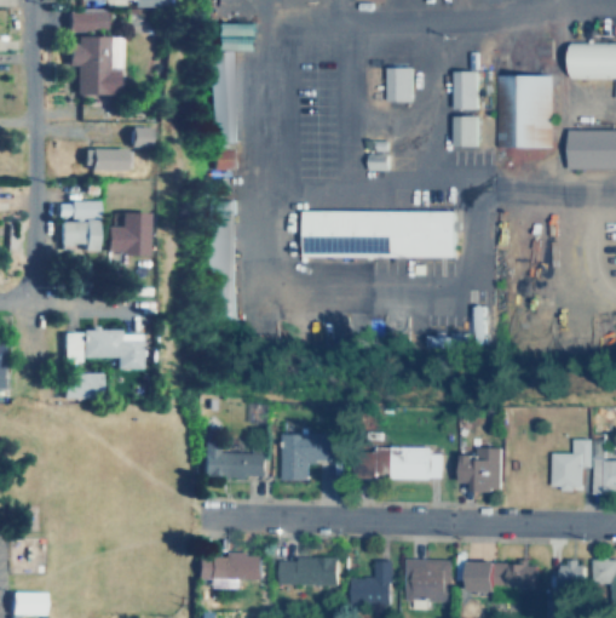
[(101,30),(103,12),(92,11),(90,29),(101,30)]
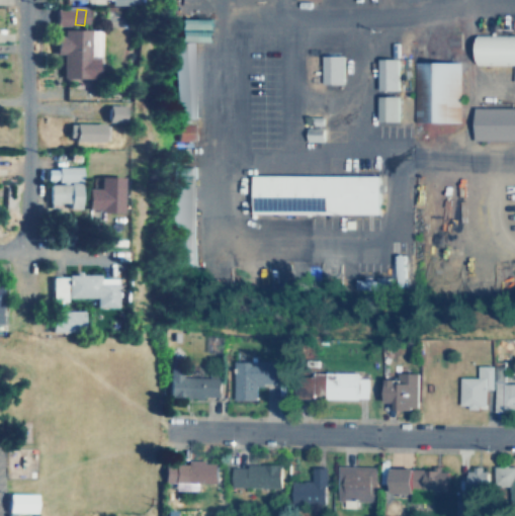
[(181,21),(181,30),(211,31),(212,21),(181,21)]
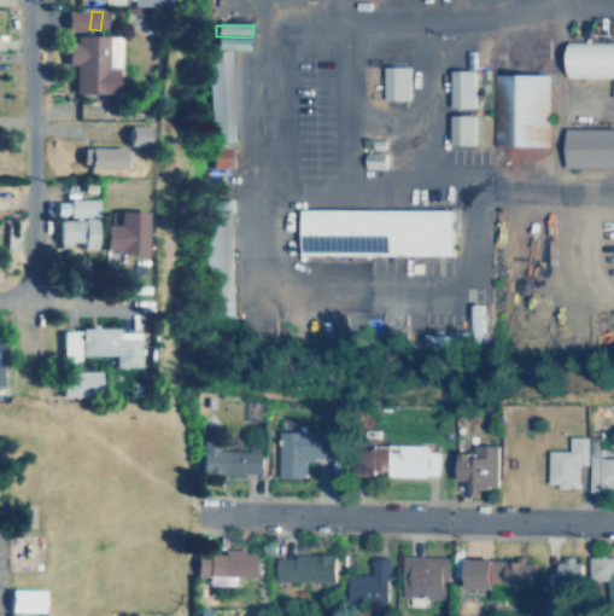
[(216,38),(216,50),(253,50),(253,39),(216,38)]
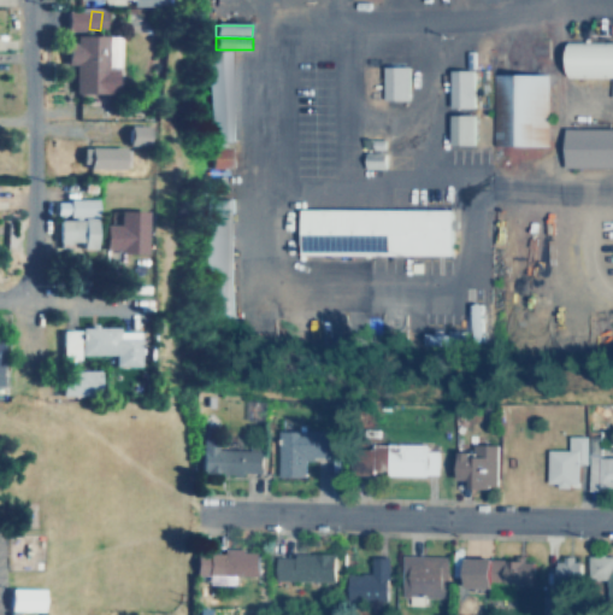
[(104,39),(72,39),(72,97),(104,97),(104,69),(116,69),(116,58),(104,58),(104,39)]
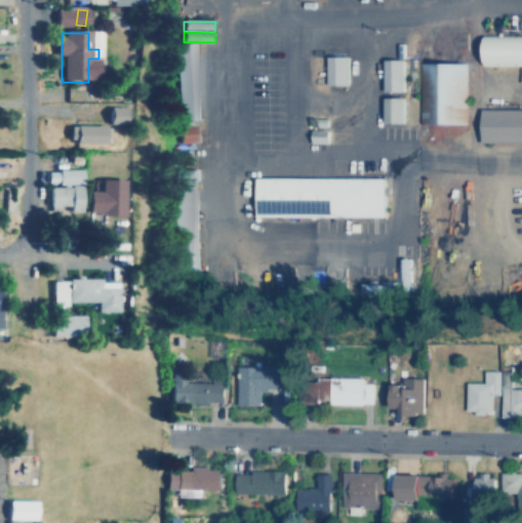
[(482,35),(521,35),(521,66),(482,66),(482,35)]
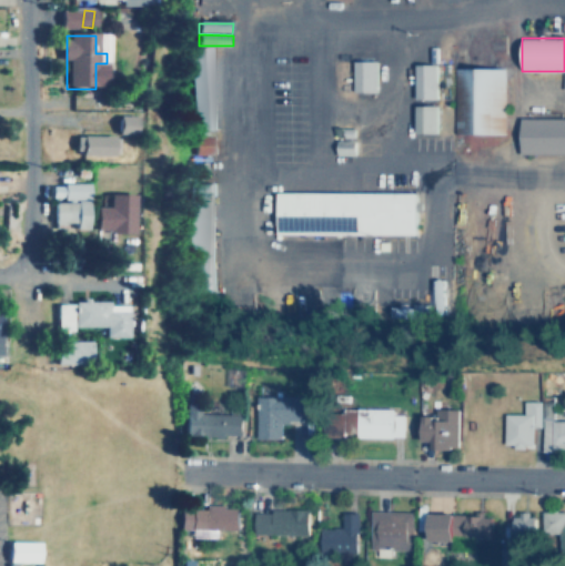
[(190,49),(195,132),(218,131),(212,47),(190,49)]
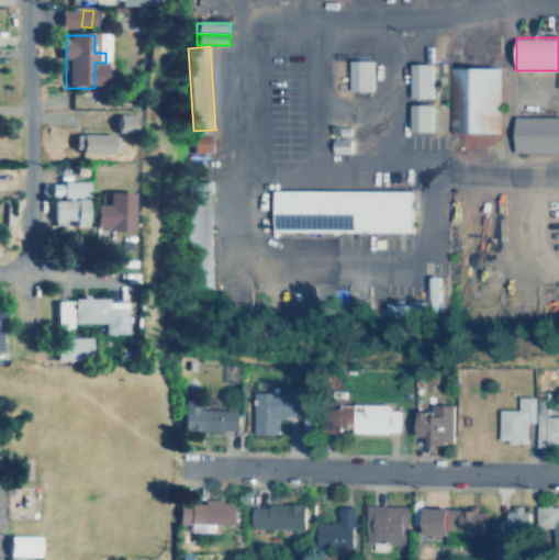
[(351,63),(372,63),(372,91),(351,91),(351,63)]
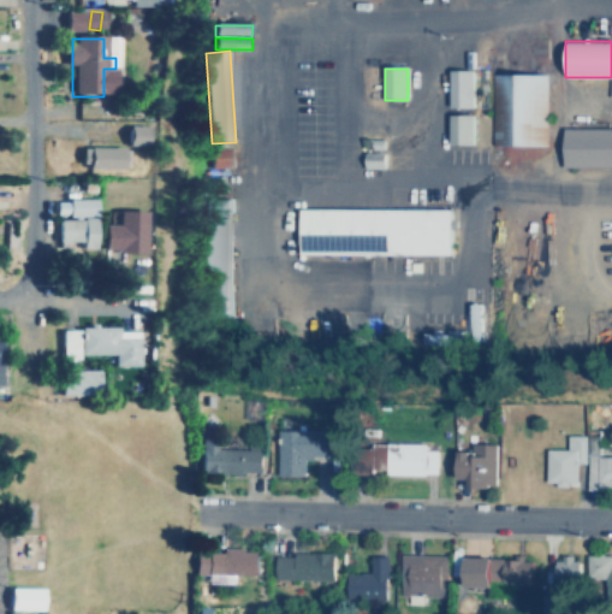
[(450,72),(471,71),(473,107),(451,107),(450,72)]
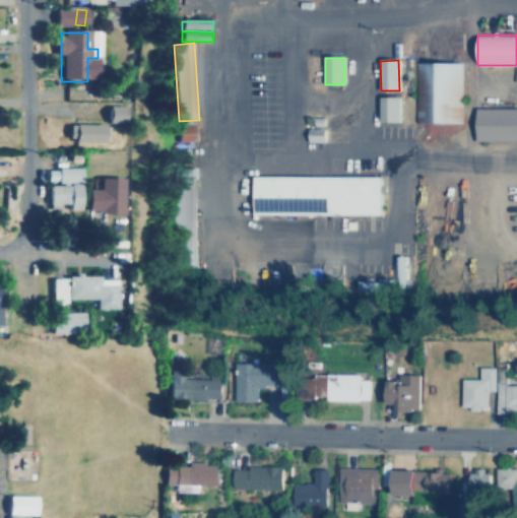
[(417,63),(463,63),(463,124),(417,124),(417,63)]
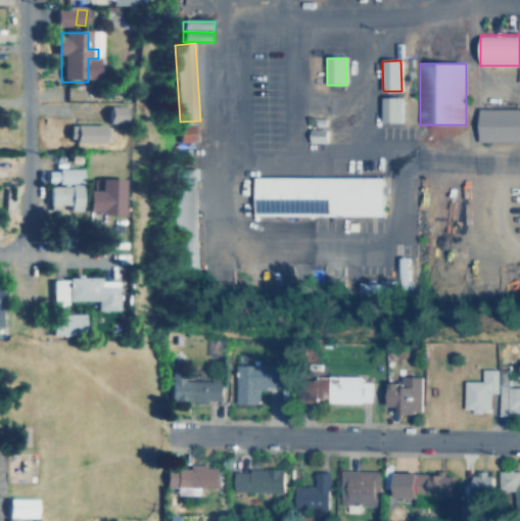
[(382,98),(403,98),(403,125),(382,125),(382,98)]
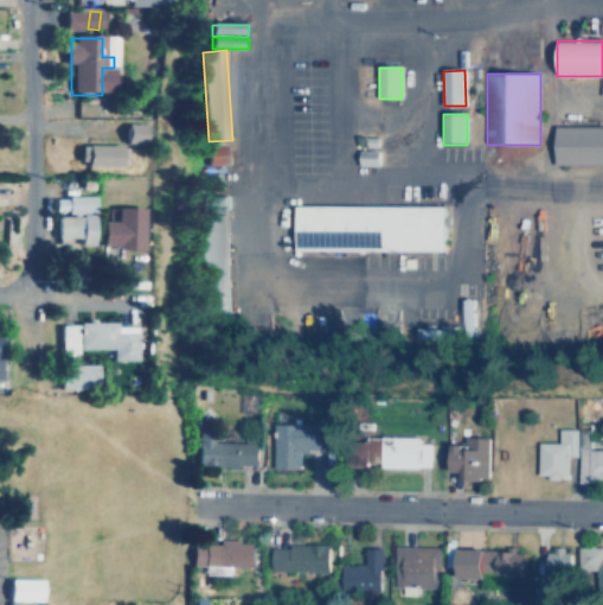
[(556,127),(602,127),(602,165),(556,165),(556,127)]
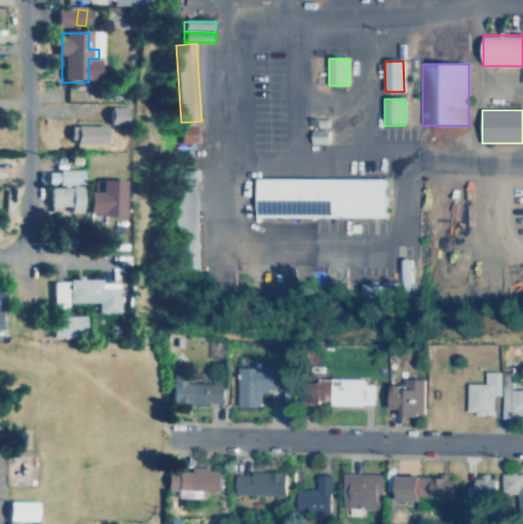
[(105,127),(120,127),(121,111),(105,111),(105,127)]
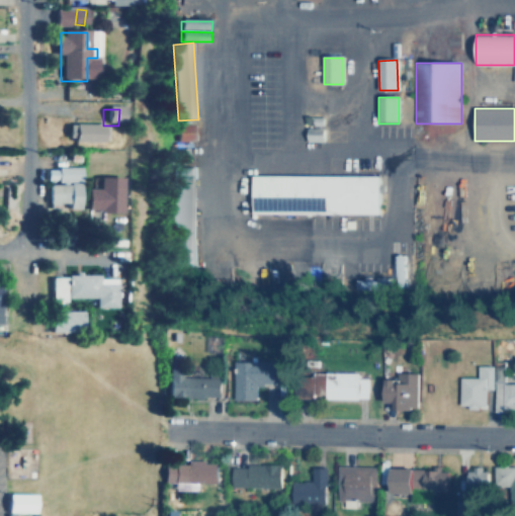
[(306,117),(325,118),(325,126),(306,126),(306,117)]
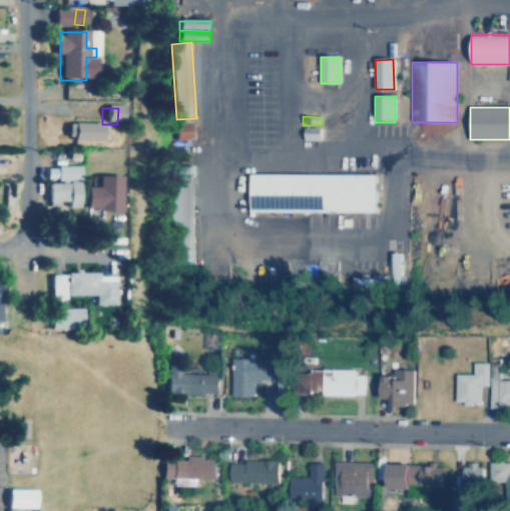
[(64,143),(99,143),(99,125),(64,125),(64,143)]
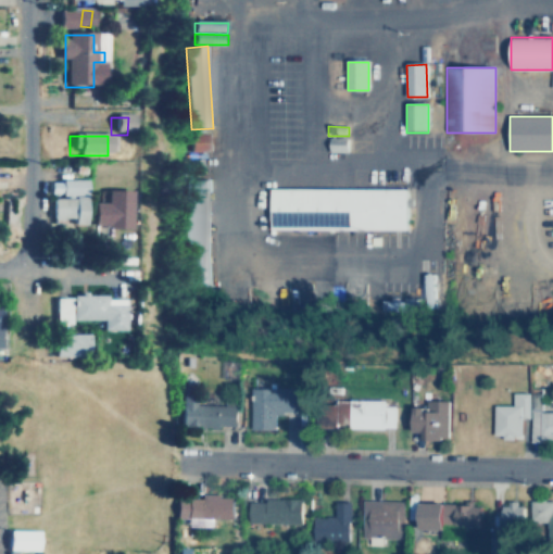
[(192,137),(211,136),(212,151),(193,152),(192,137)]
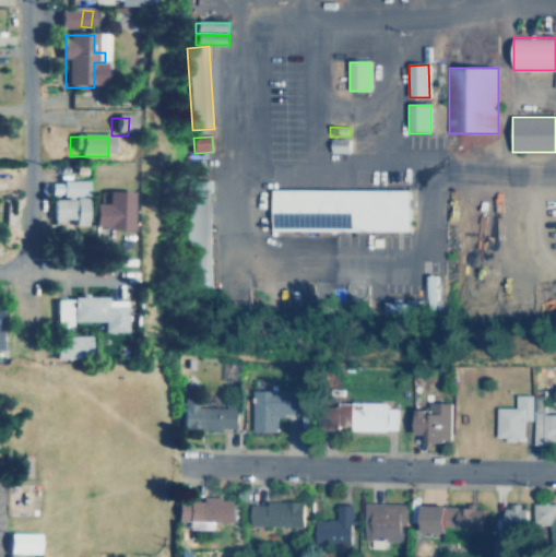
[(332,139),(351,139),(351,154),(332,154),(332,139)]
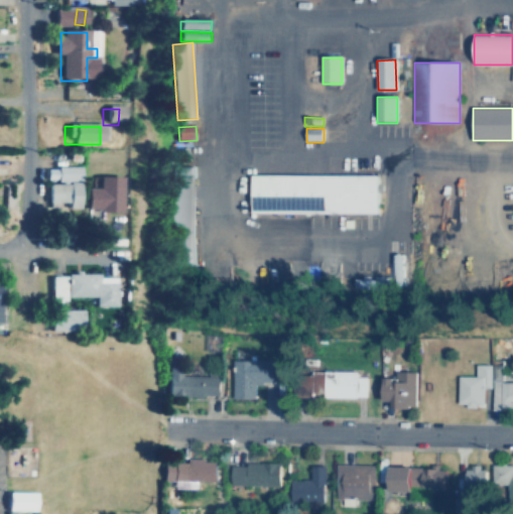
[(172,167),(172,265),(195,265),(195,167),(172,167)]
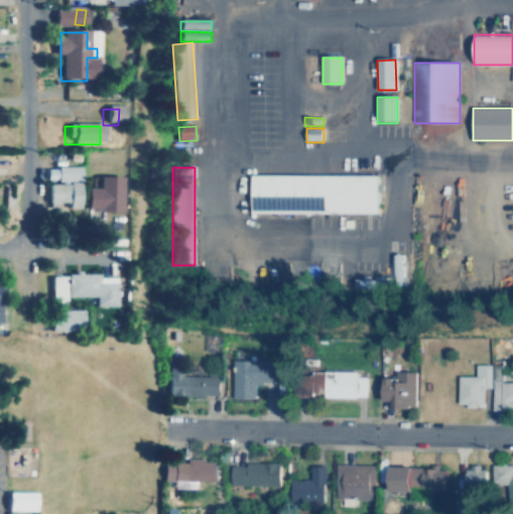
[(45,185),(45,211),(77,211),(77,170),(53,170),(53,185),(45,185)]
